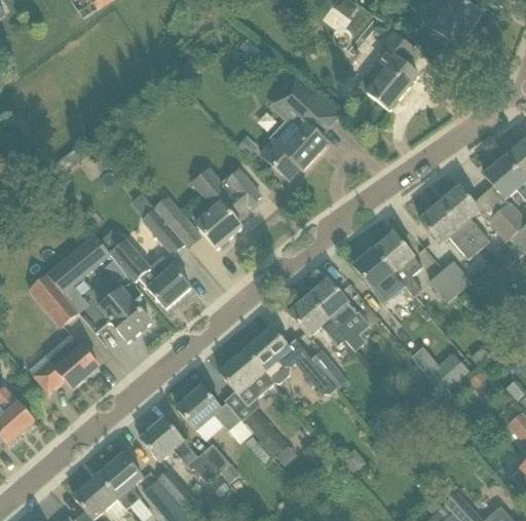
[(72,0),(82,17),(111,0),(72,0)]
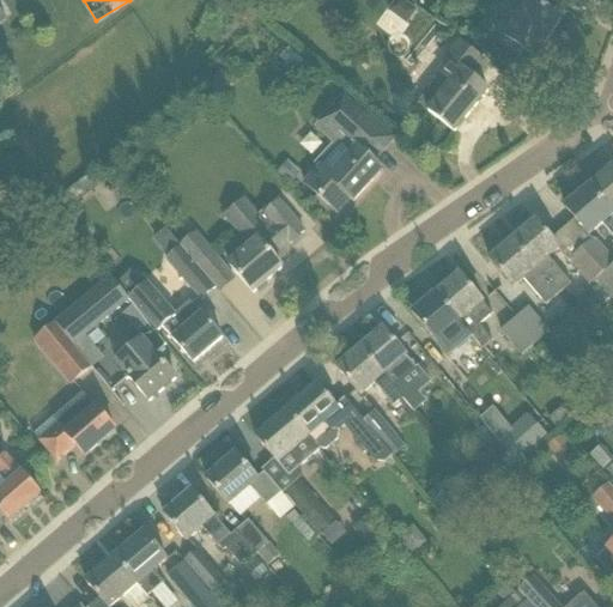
[(393,0),(389,5),(406,18),(416,6),(407,0),(393,0)]
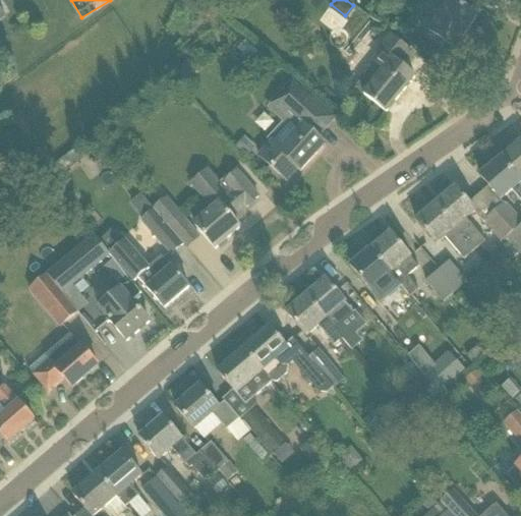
[(440,9),(428,27),(456,45),(476,12),(463,4),(466,0),(436,0),(432,5),(440,9)]
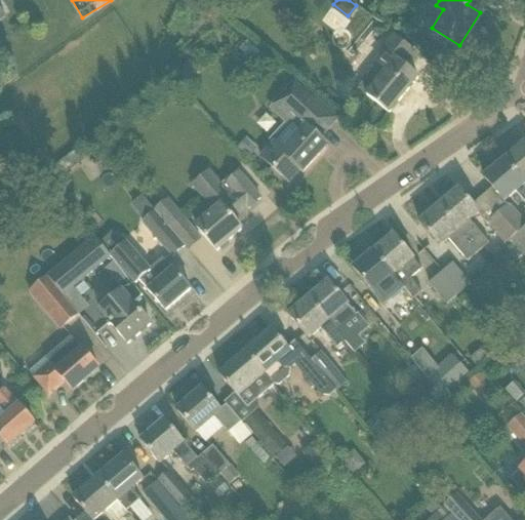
[(357,84),(372,96),(389,110),(418,74),(402,61),(413,47),(394,32),(381,46),(386,49),(357,84)]
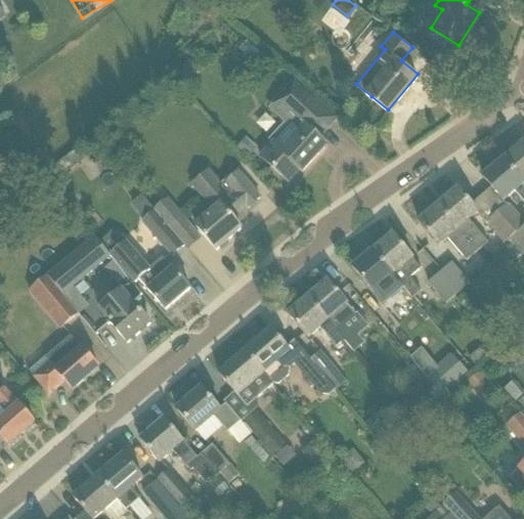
[(188,55),(181,61),(191,73),(199,67),(188,55)]
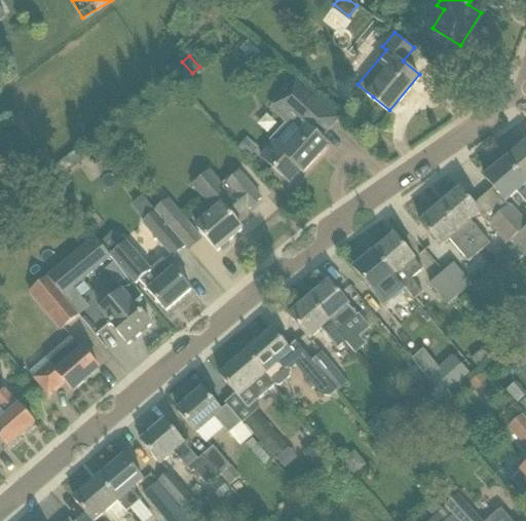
[(275,139),(261,154),(273,165),(289,179),(300,168),(302,170),(328,142),(320,135),(337,116),(295,77),(270,104),(287,119),(271,136),(275,139)]
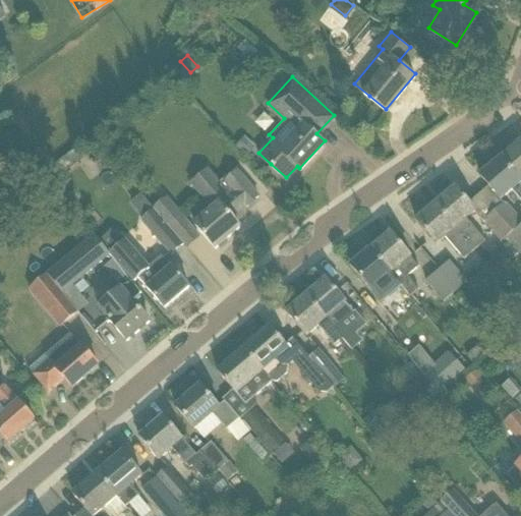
[(243,134),(236,142),(244,151),(251,142),(243,134)]
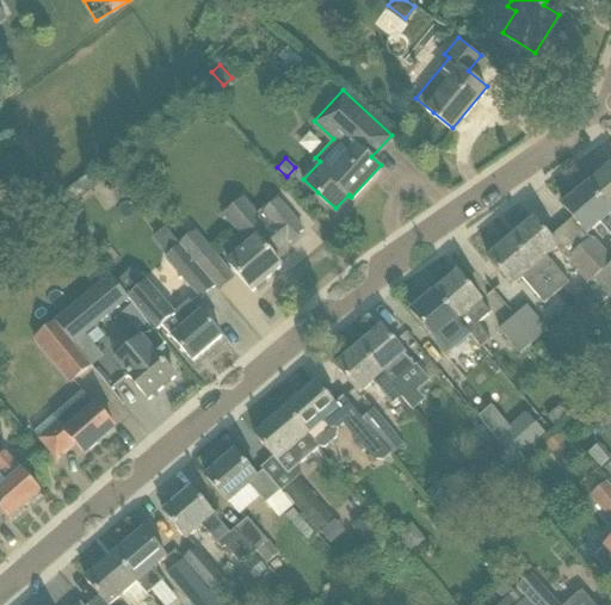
[(610,164),(610,162),(586,183),(610,211),(610,164)]
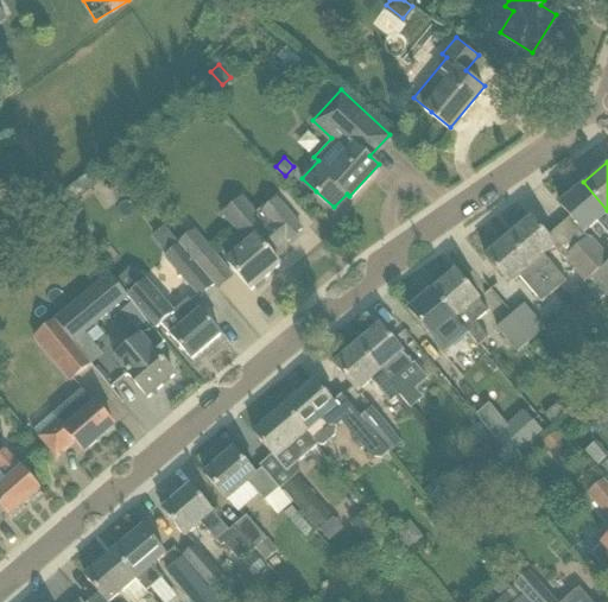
[(607,210),(583,182),(561,201),(576,220),(583,228),(596,219),(607,232),(607,210)]
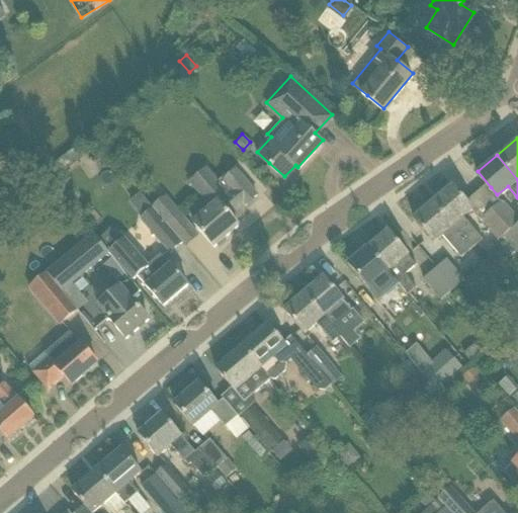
[(211,204),(193,221),(213,244),(217,242),(219,244),(227,237),(225,235),(238,223),(230,214),(244,201),(245,202),(257,191),(236,167),(224,178),(225,179),(221,182),(213,174),(197,187),(211,204)]
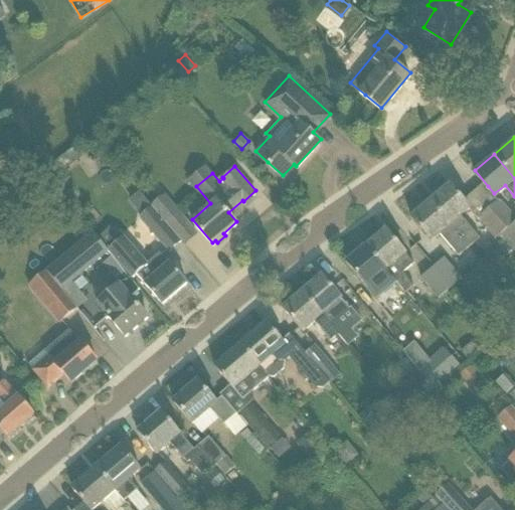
[(450,182),(430,199),(468,244),(479,235),(459,212),(469,204),(450,182)]
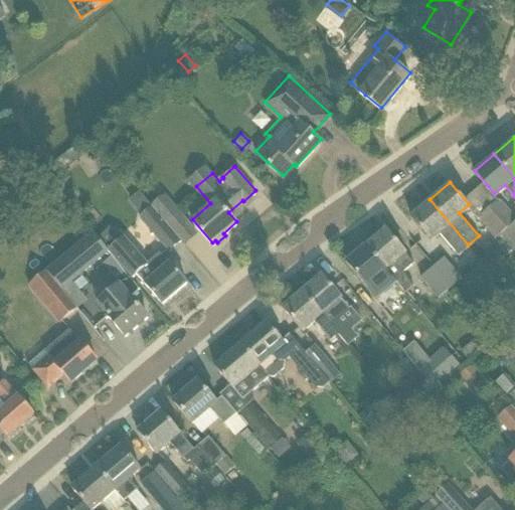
[(163,192),(151,202),(181,237),(184,240),(196,229),(163,192)]
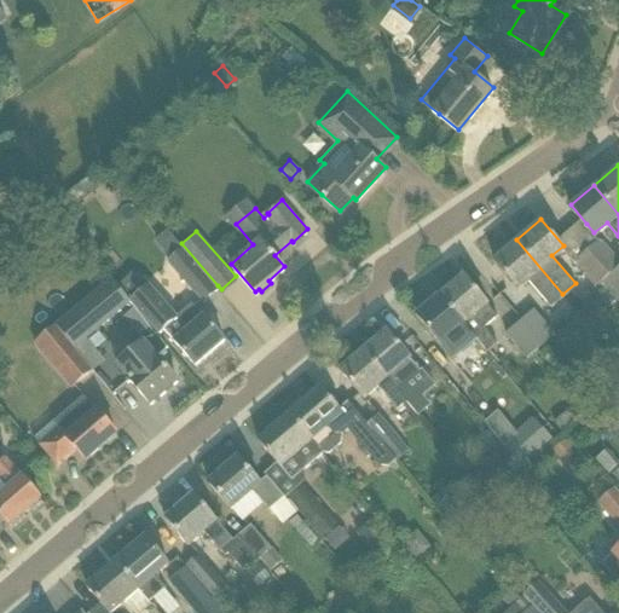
[(618,260),(600,238),(588,249),(607,272),(618,261),(618,260)]
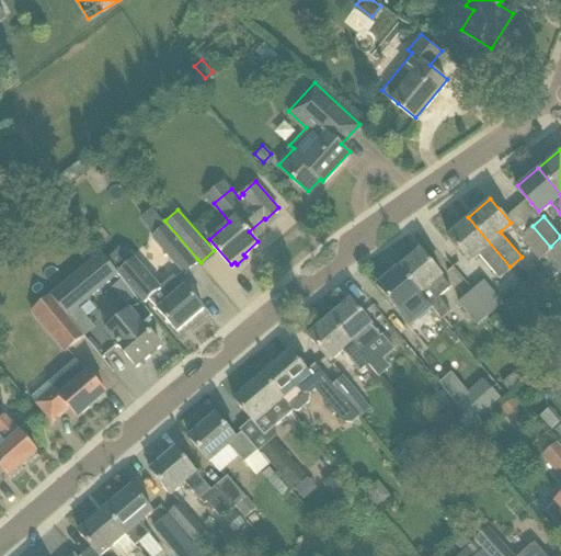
[(510,267),(468,217),(448,235),(462,251),(468,258),(477,250),(499,275),(510,267)]
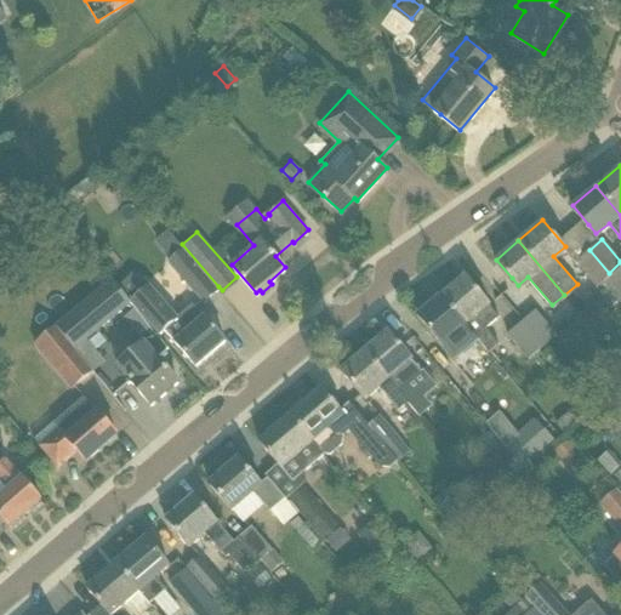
[(218,286),(182,244),(176,249),(178,251),(169,258),(204,299),(218,286)]
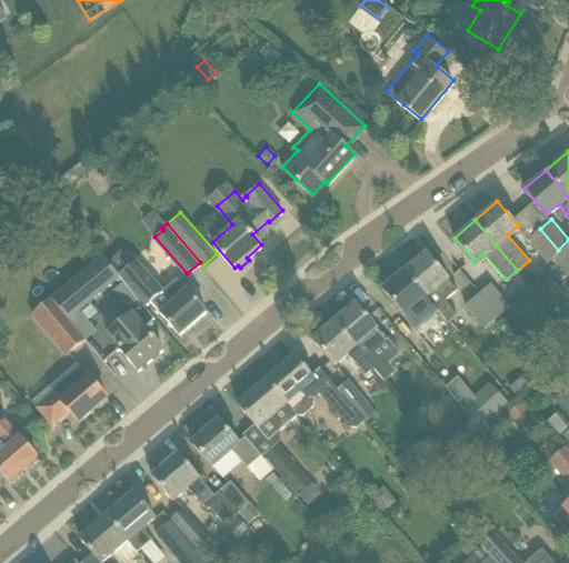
[(558,250),(540,229),(529,239),(547,260),(558,250)]
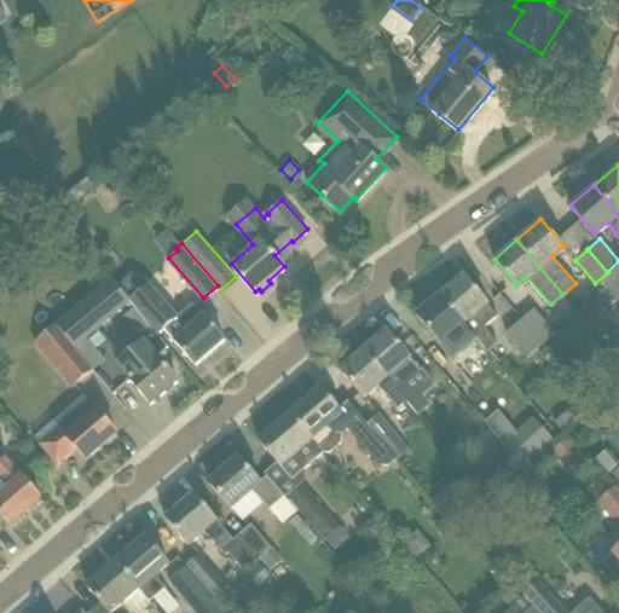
[(0,264),(0,289),(3,291),(15,277),(0,264)]
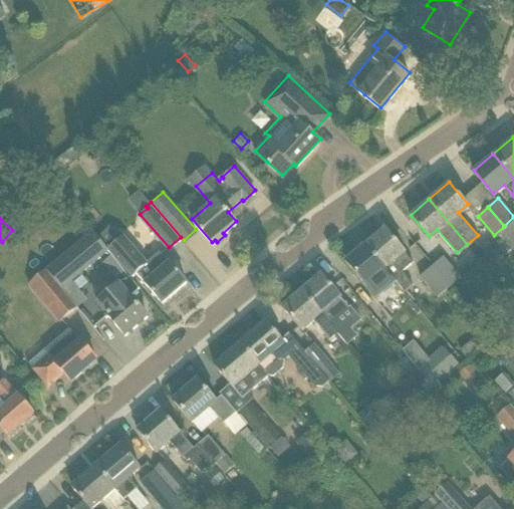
[(500,240),(508,249),(513,243),(513,219),(496,234),(500,240)]
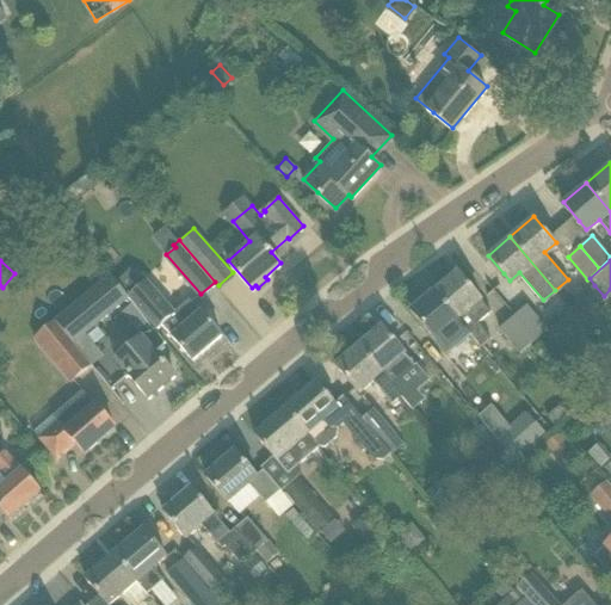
[(173,309),(146,278),(139,270),(130,266),(116,281),(127,294),(127,295),(153,325),(155,328),(158,327),(162,322),(168,328),(172,333),(171,333),(177,339),(192,358),(222,333),(207,315),(190,295),(173,309)]
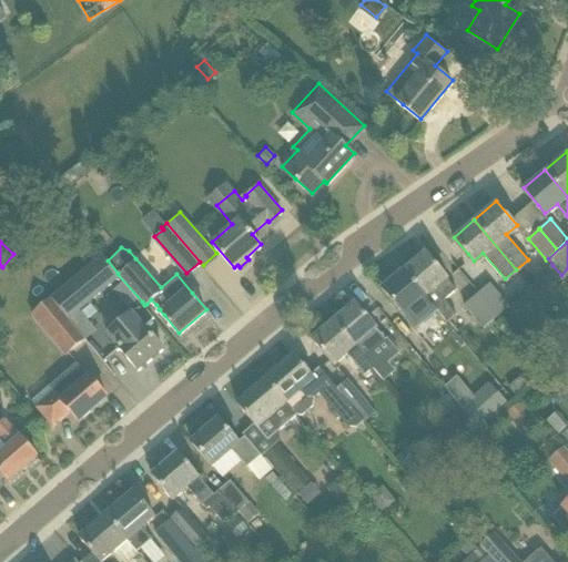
[(426,251),(403,269),(443,316),(446,319),(455,312),(443,298),(456,287),(426,251)]
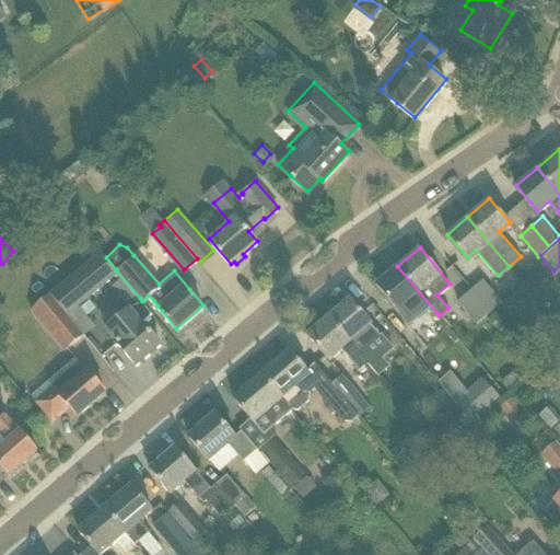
[(116,270),(116,269),(106,257),(100,251),(50,291),(66,312),(116,270)]
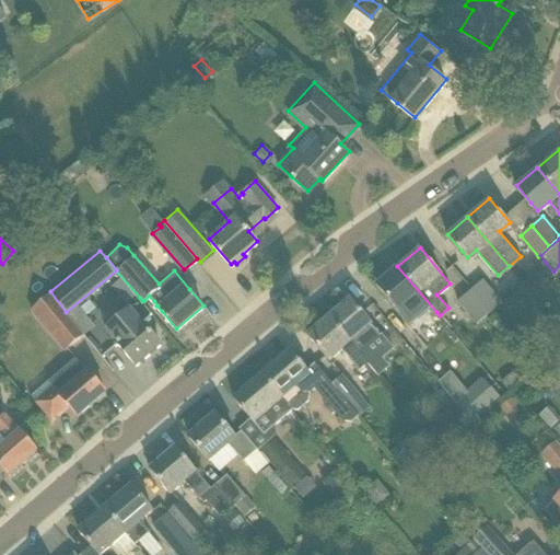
[(436,312),(397,266),(377,284),(392,300),(409,320),(420,310),(429,319),(436,312)]
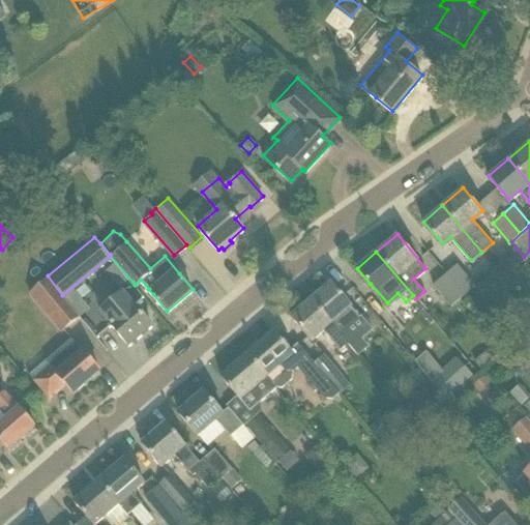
[(113,261),(106,267),(119,283),(126,276),(113,261)]
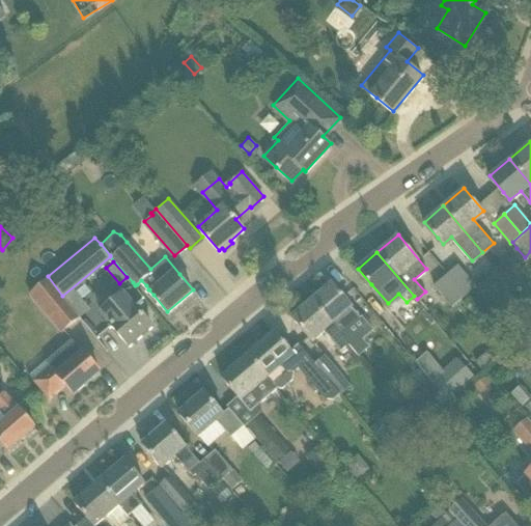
[(455,261),(445,272),(465,294),(477,283),(455,261)]
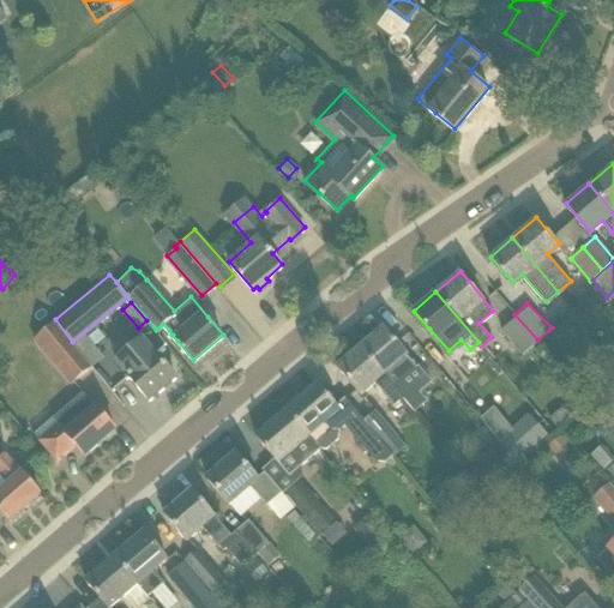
[(537,339),(515,314),(501,327),(524,351),(537,339)]
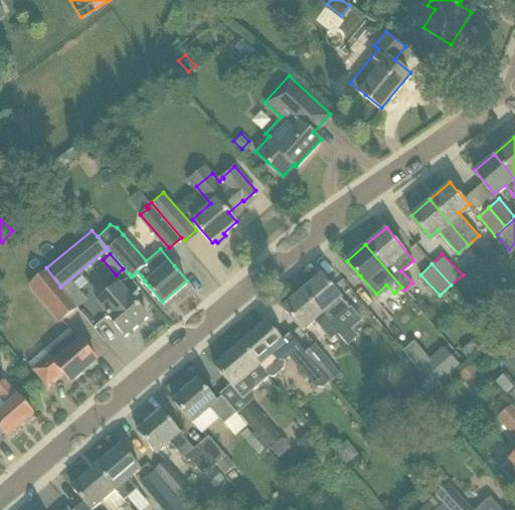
[(27,284),(58,321),(76,306),(45,269),(27,284)]
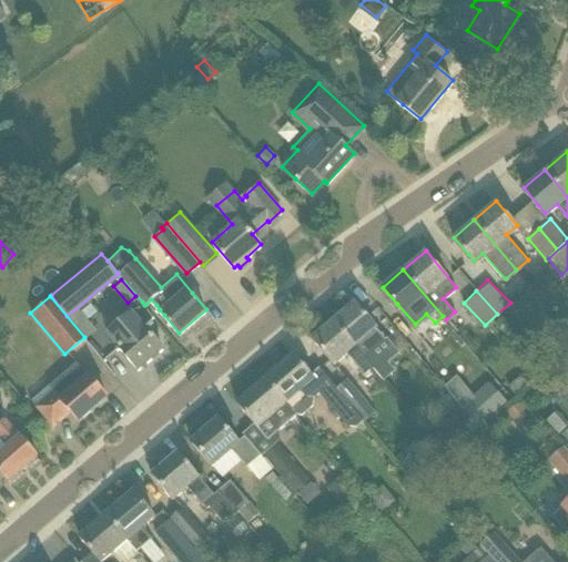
[(89,299),(79,308),(87,316),(95,307),(89,299)]
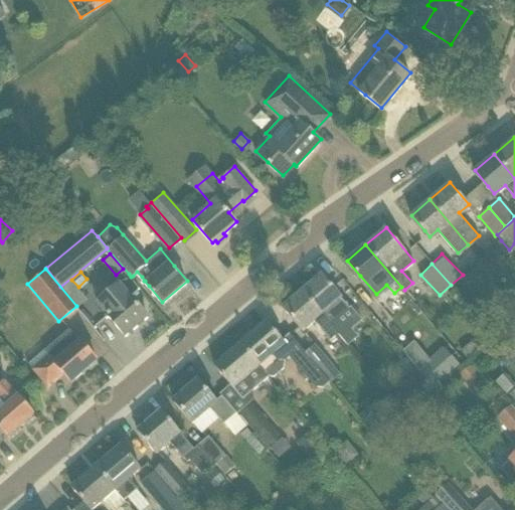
[(322,273),(301,291),(338,333),(346,325),(337,315),(348,306),(339,295),(340,295),(322,273)]
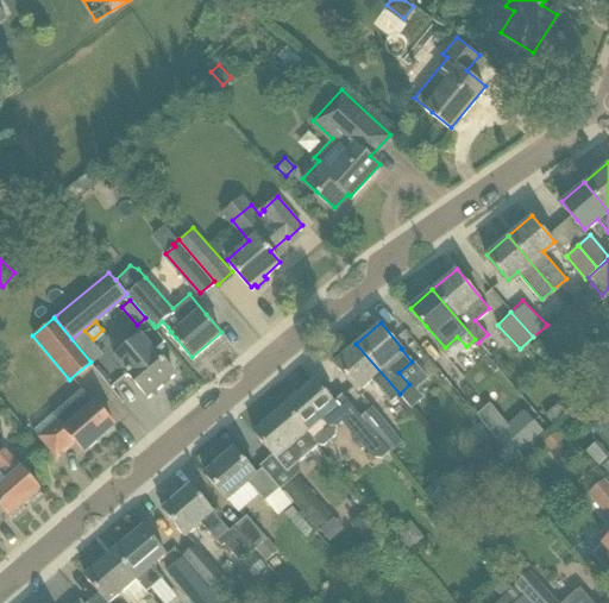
[(165,339),(155,327),(152,324),(126,346),(126,345),(114,355),(126,369),(148,395),(174,372),(154,349),(165,339)]
